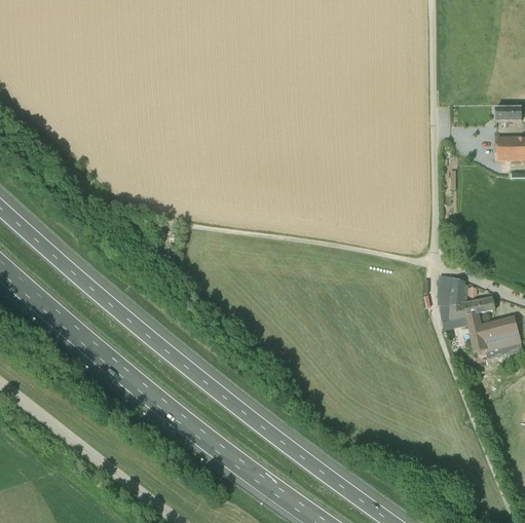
[(524,158),(524,106),(494,107),(494,120),(524,119),(524,136),(495,137),(495,159),(524,158)]
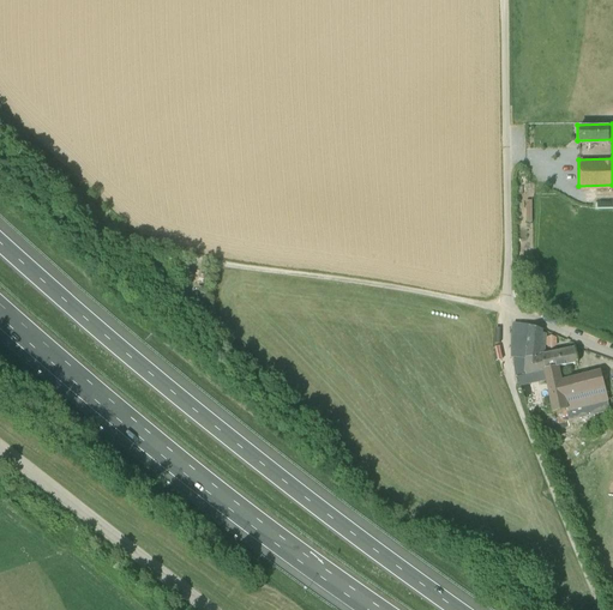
[(533,302),(539,300),(533,289),(527,293),(532,301),(533,302)]
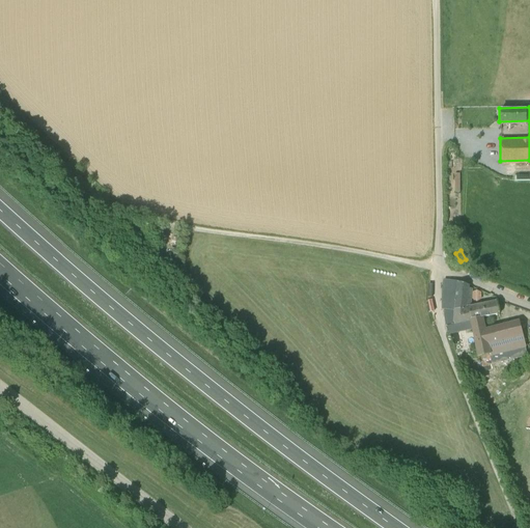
[(441,286),(441,297),(444,297),(443,306),(453,306),(454,306),(469,306),(470,317),(481,315),(499,311),(497,301),(497,298),(495,299),(470,303),(471,297),(472,289),(472,285),(469,285),(469,283),(469,282),(450,277),(449,279),(443,278),(441,286)]
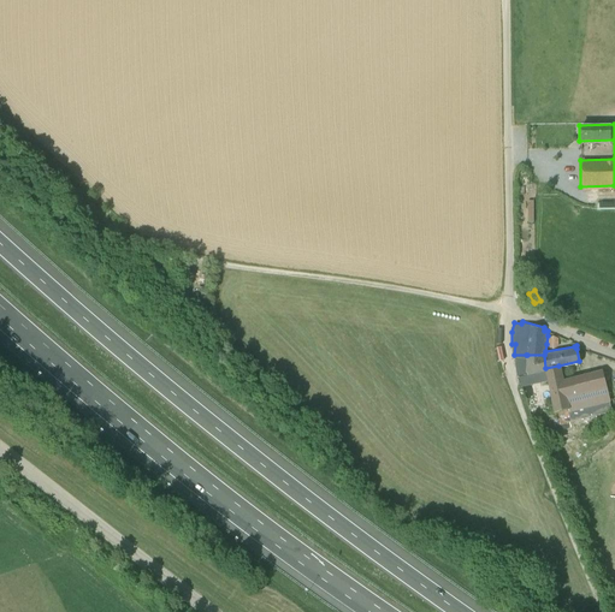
[(526,355),(525,370),(527,374),(545,369),(545,368),(544,355),(527,355),(526,355)]
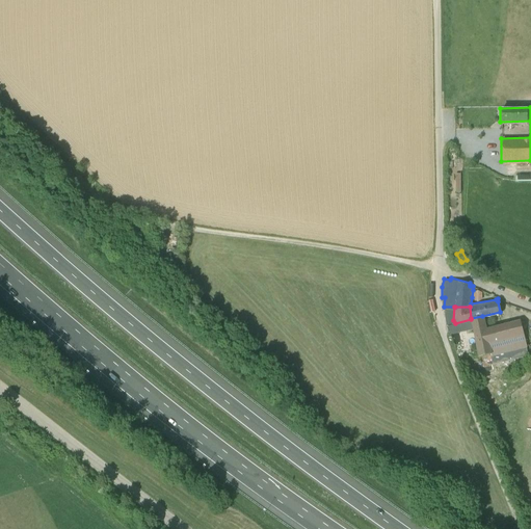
[(471,318),(471,319),(479,355),(481,366),(493,363),(512,356),(528,353),(526,345),(520,319),(485,328),(482,316),(471,318)]
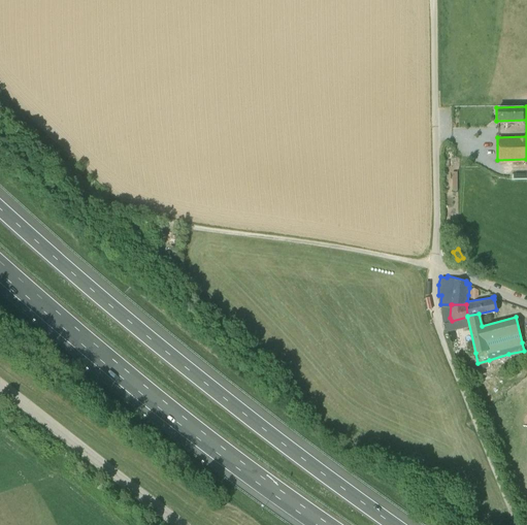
All buildings are outlined.
